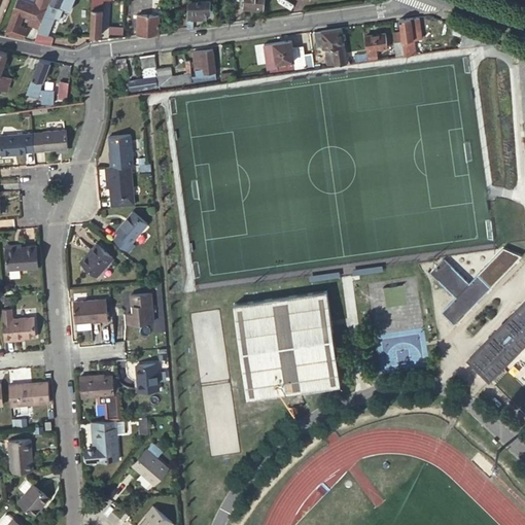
[(20,0),(8,35),(25,40),(29,31),(21,28),(25,18),(32,20),(30,26),(40,30),(49,0),(38,0),(36,6),(20,0)]
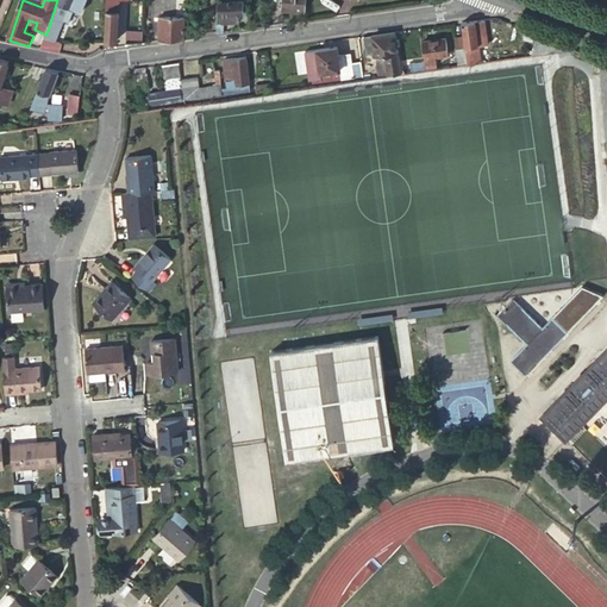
[(81,14),(86,0),(61,0),(60,4),(70,10),(81,14)]
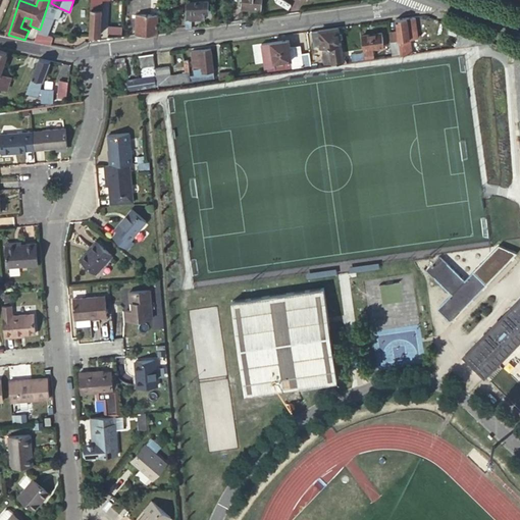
[(109,0),(91,0),(89,36),(99,37),(101,2),(109,2),(109,0)]
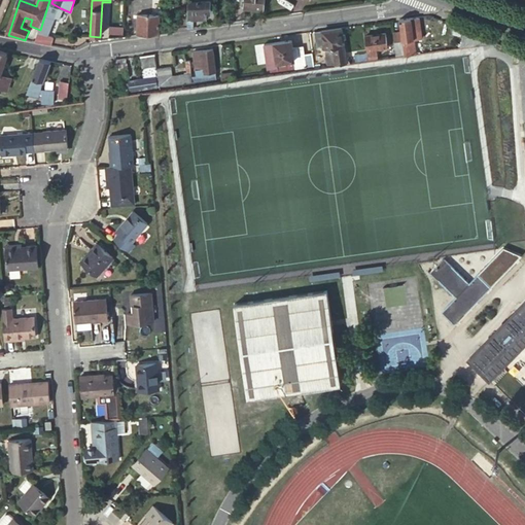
[(254,9),(264,10),(264,0),(244,0),(243,10),(254,11),(254,9)]
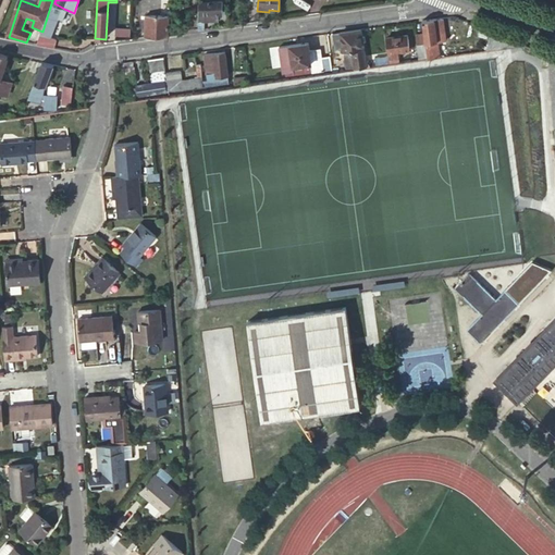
[(196,33),(202,33),(202,23),(217,24),(217,15),(221,16),(222,4),(198,2),(196,33)]
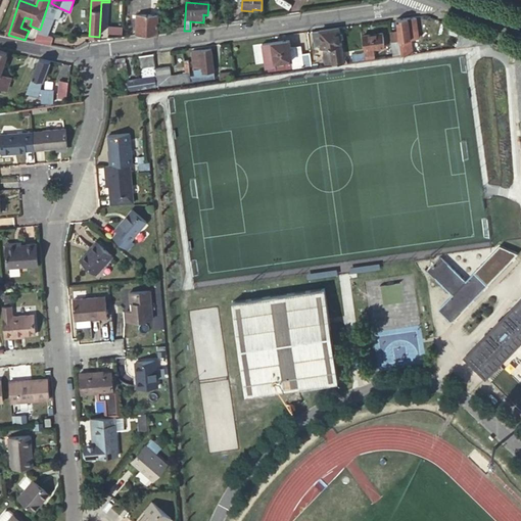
[(51,3),(39,33),(35,44),(51,47),(54,39),(48,37),(60,8),(51,3)]
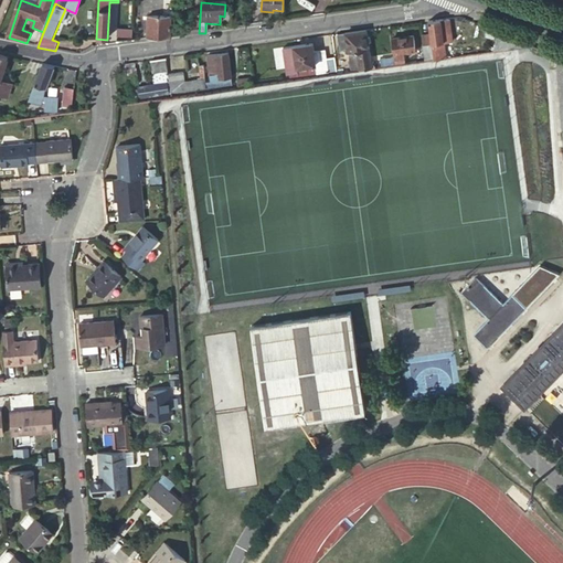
[(167,40),(167,38),(168,20),(147,18),(145,39),(166,40),(167,40)]
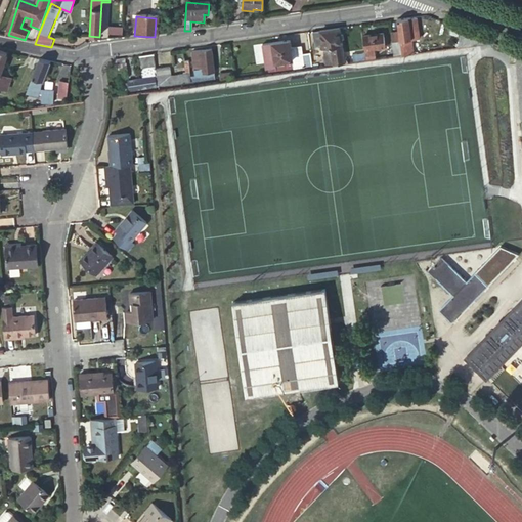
[(402,56),(412,55),(410,41),(419,40),(416,18),(397,22),(398,32),(402,56)]
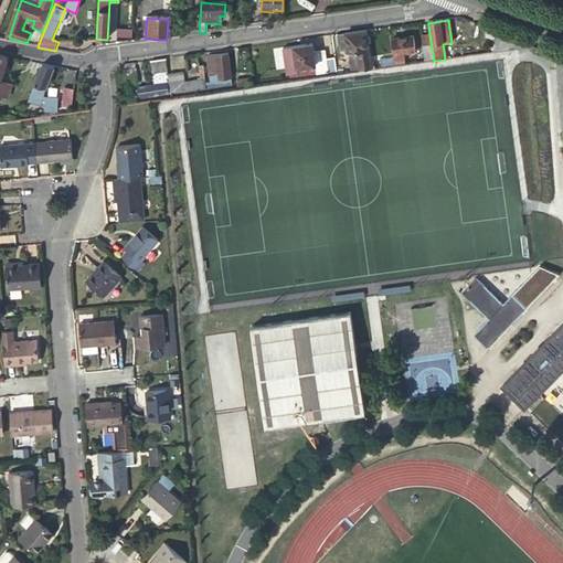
[(116,39),(130,40),(130,30),(116,30),(116,39)]
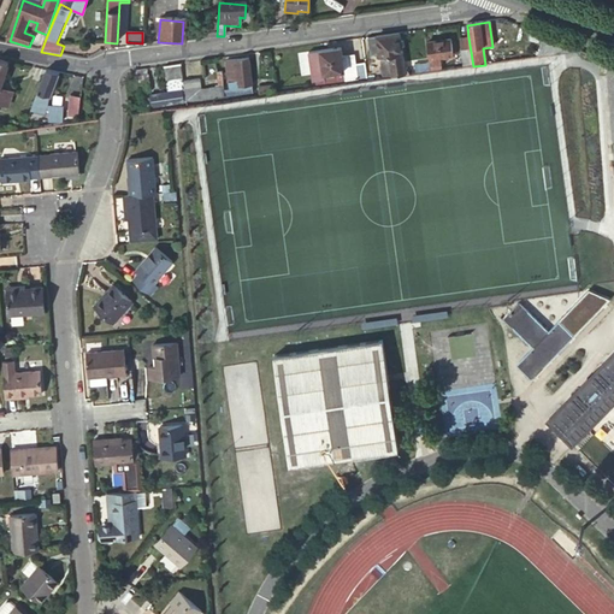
[(405,76),(399,35),(367,39),(370,58),(379,57),(379,59),(389,58),(391,78),(405,76)]
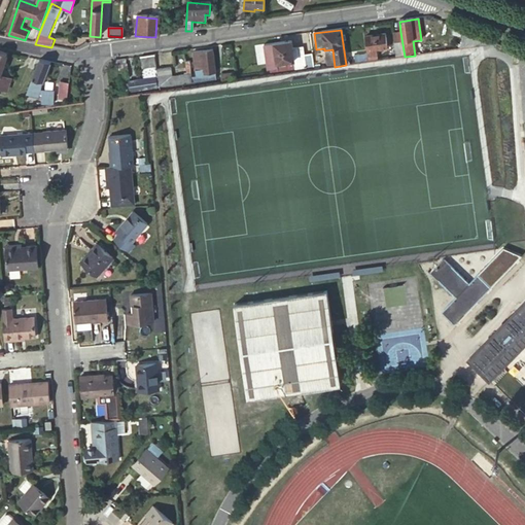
[(396,58),(405,57),(400,32),(393,33),(396,58)]
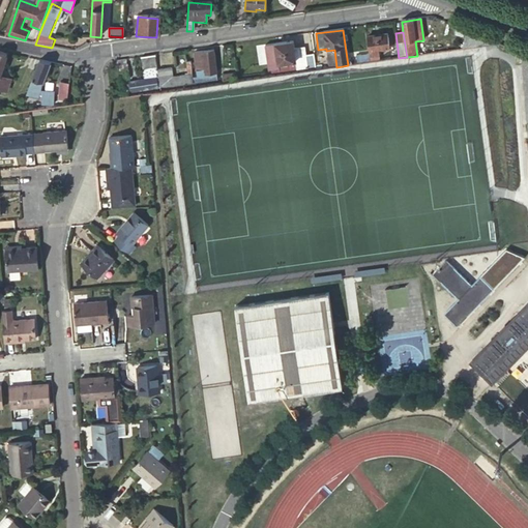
[(388,33),(368,36),(372,62),(380,61),(378,49),(390,48),(388,33)]
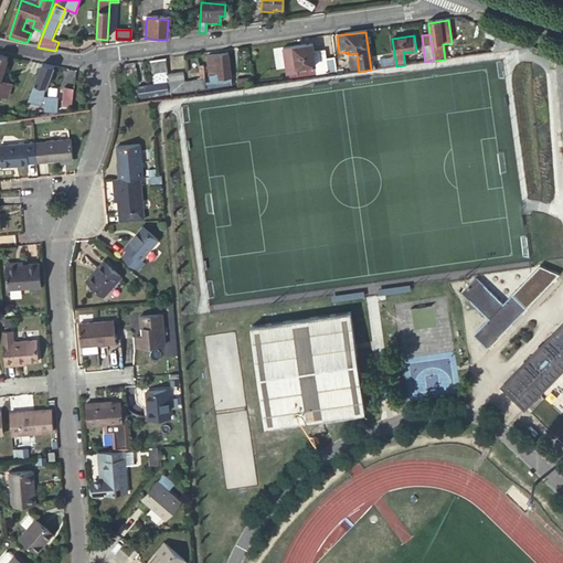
[(336,72),(333,59),(326,60),(325,51),(314,53),(312,44),(282,49),(285,68),(307,66),(308,72),(289,74),(289,78),(336,72)]
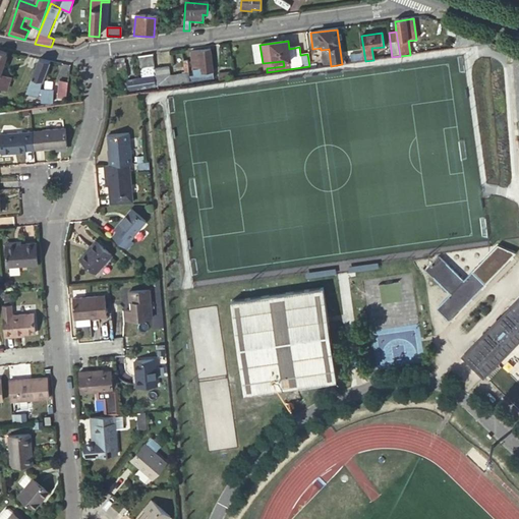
[(323,67),(331,66),(329,49),(321,50),(323,67)]
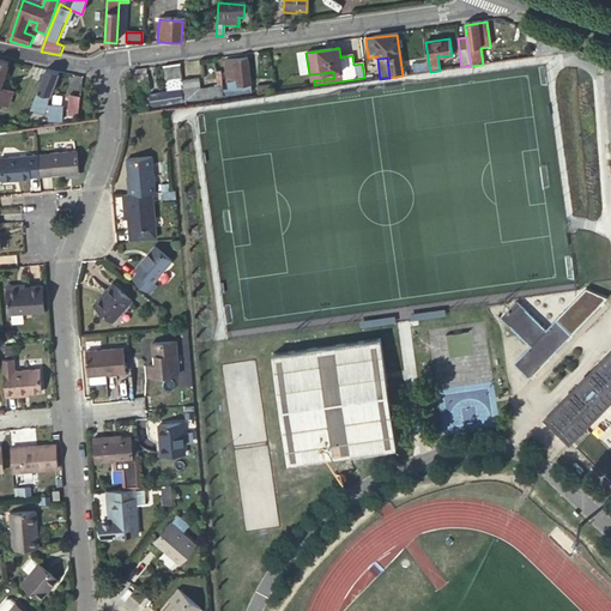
[(224,91),(225,96),(253,92),(248,59),(225,62),(227,73),(228,74),(237,72),(239,80),(229,82),(230,90),(224,91)]
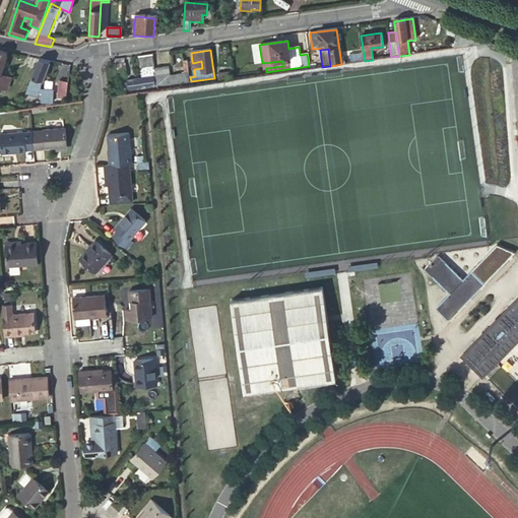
[(0,91),(5,92),(9,83),(0,79),(0,76),(7,55),(0,53),(0,91)]
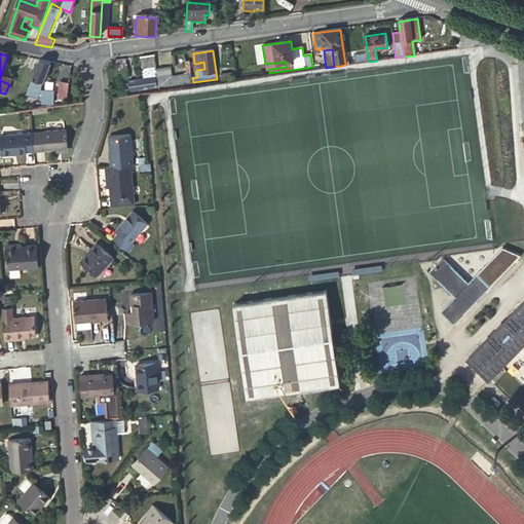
[(156,71),(155,57),(141,59),(143,72),(156,71)]
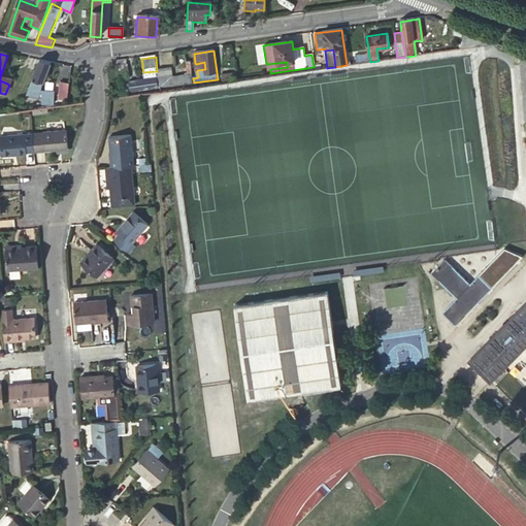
[(46,63),(40,62),(26,96),(29,97),(40,99),(40,96),(43,96),(45,104),(56,103),(55,91),(41,93),(42,83),(51,64),(46,63)]
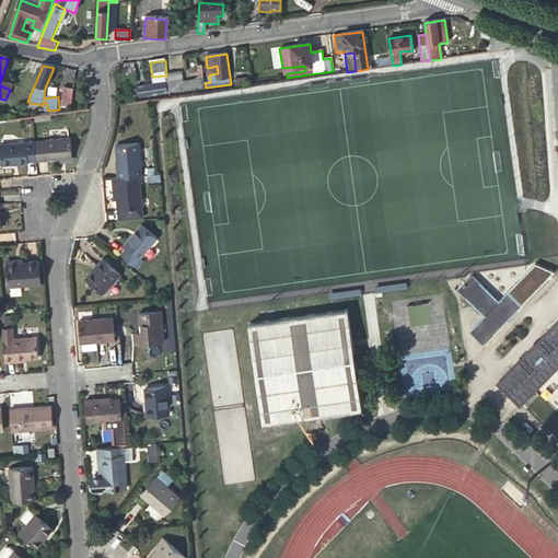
[(208,68),(209,74),(218,73),(217,66),(208,68)]
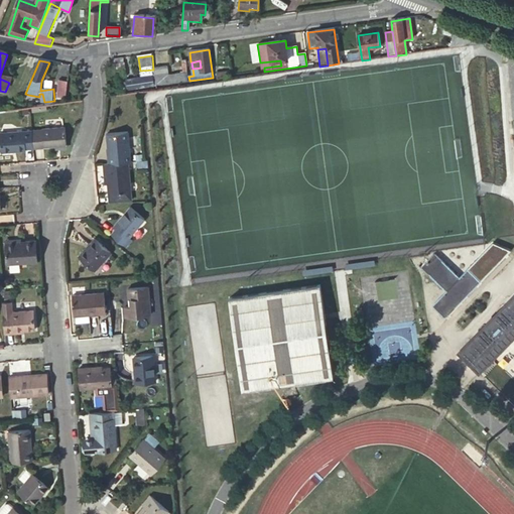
[(125,77),(124,65),(116,66),(118,81),(125,77)]
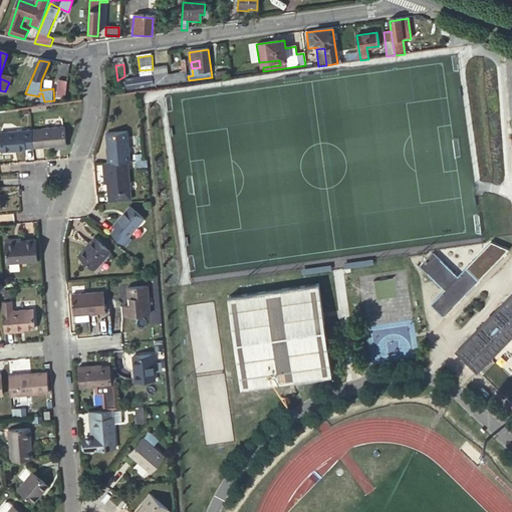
[(167,68),(153,70),(153,75),(154,85),(189,80),(188,76),(188,72),(168,75),(167,68)]
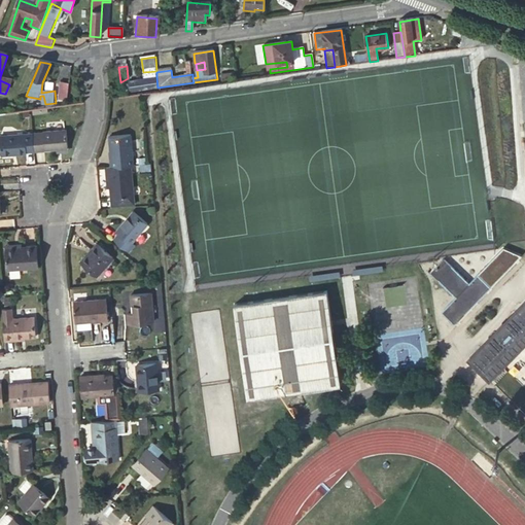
[(156,88),(155,77),(144,79),(128,81),(129,92),(156,88)]
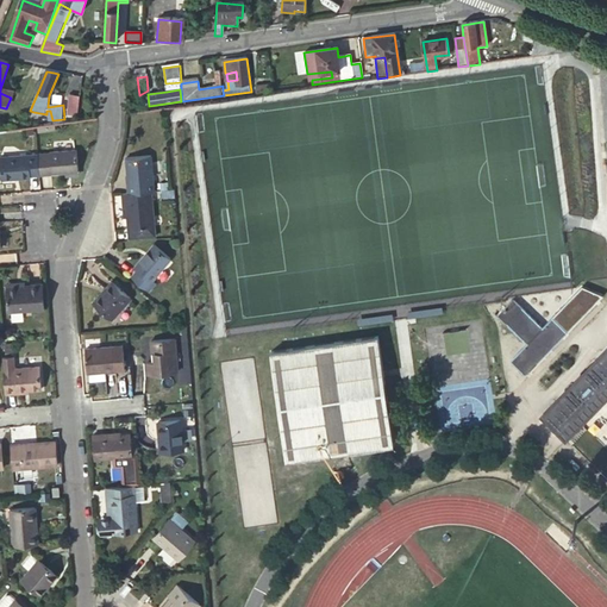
[(79,117),(81,97),(69,95),(67,116),(79,117)]
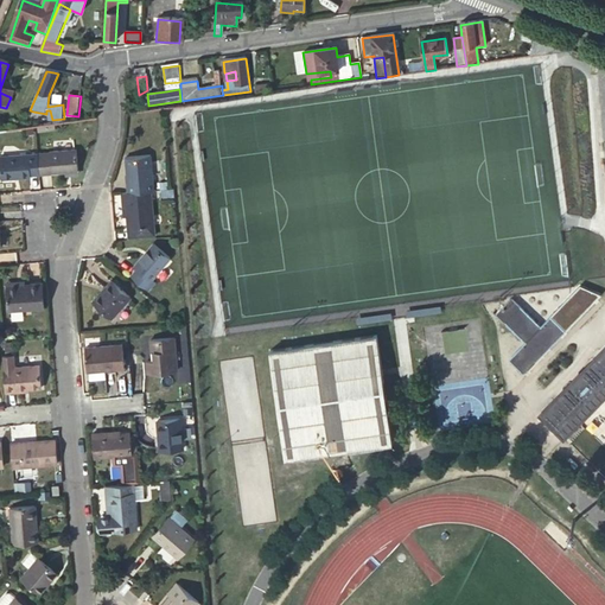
[(48,154),(36,154),(37,176),(50,174),(50,173),(64,172),(76,171),(74,150),(48,152),(48,154)]
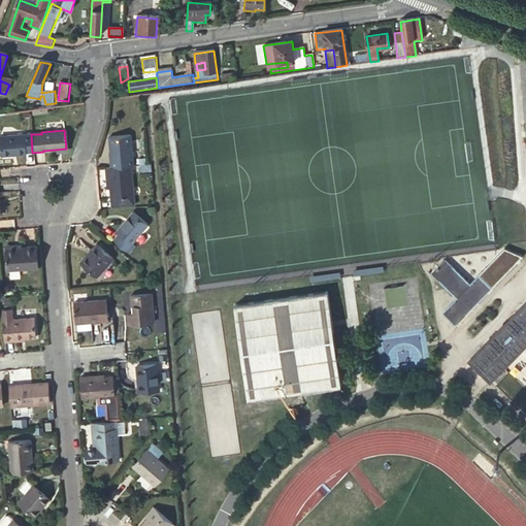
[(32,153),(31,134),(0,137),(0,157),(25,155),(25,153),(32,153)]
